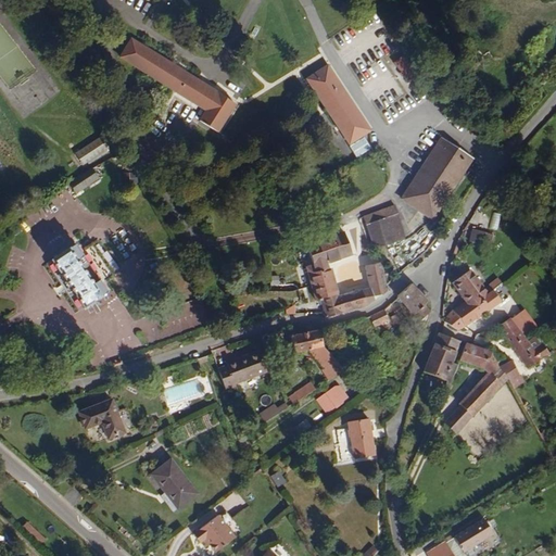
[(210,127),(226,100),(124,35),(113,51),(198,106),(192,116),(210,127)]
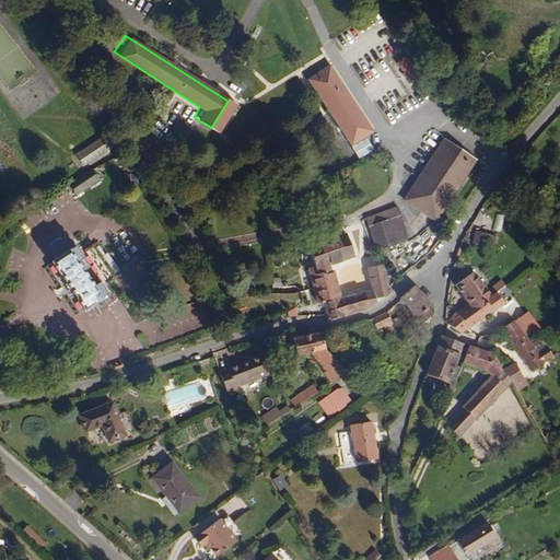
[(409,49),(400,55),(412,78),(422,72),(409,49)]
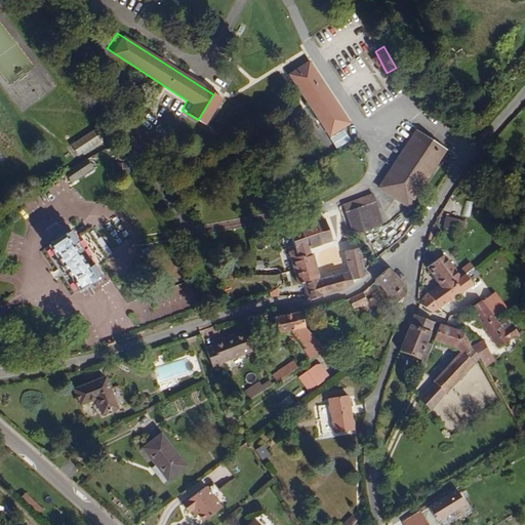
[(334,123),(347,115),(306,54),(286,68),(317,112),(324,107),(334,123)]
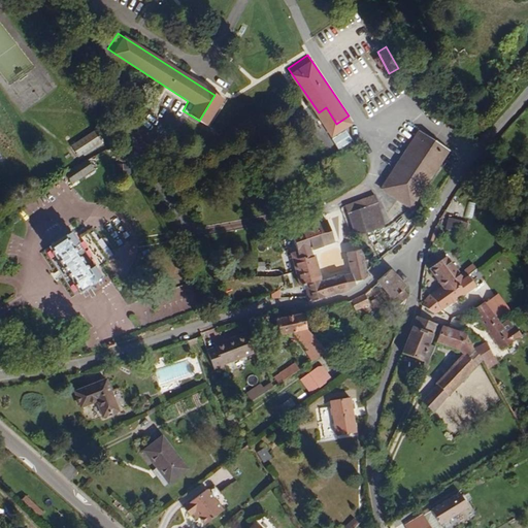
[(329,128),(336,124),(326,107),(319,112),(329,128)]
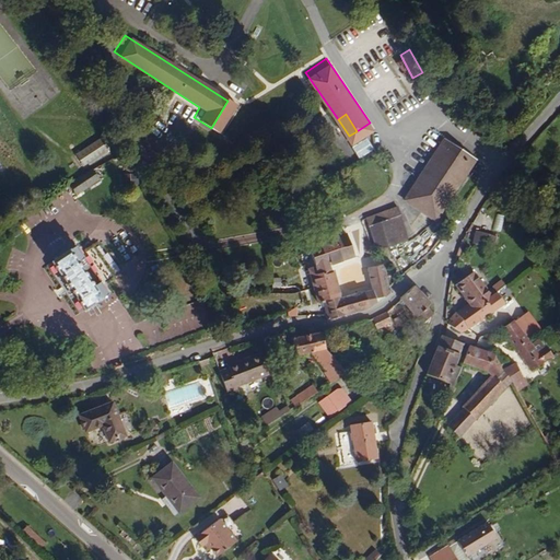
[(106,136),(78,153),(86,167),(115,150),(106,136)]
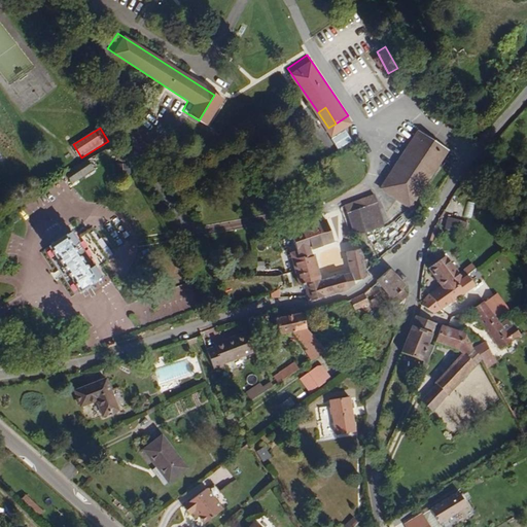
[(377,185),(409,209),(449,153),(416,130),(377,185)]
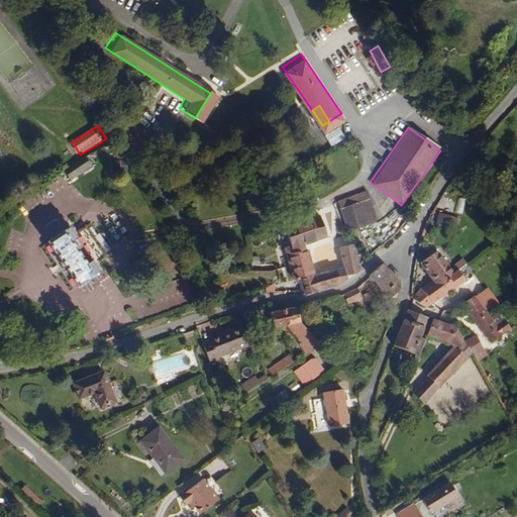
[(477,167),(481,161),(469,151),(464,157),(477,167)]
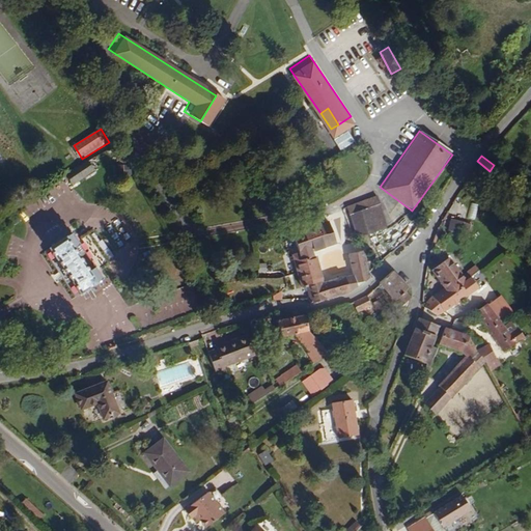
[(67,172),(73,183),(96,170),(91,160),(67,172)]
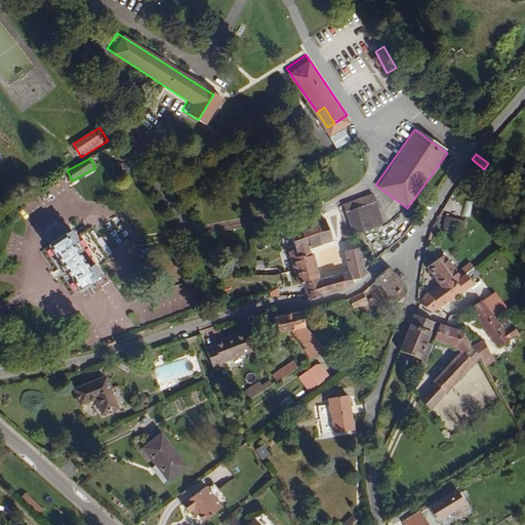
[(346,203),(348,210),(378,202),(376,195),(346,203)]
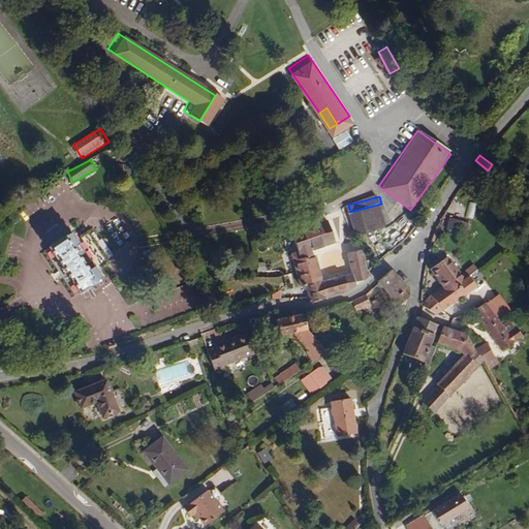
[(469,201),(467,218),(475,219),(477,203),(469,201)]
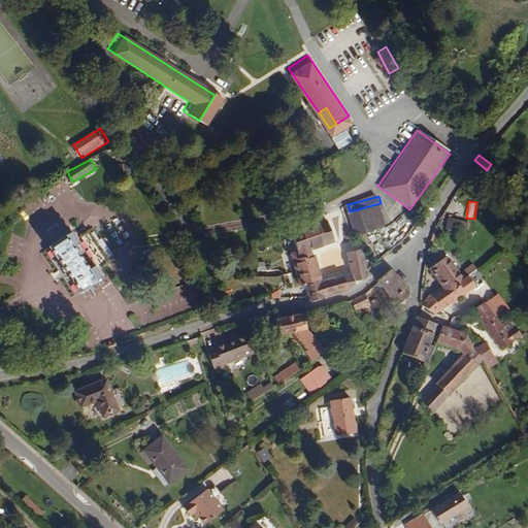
[(357,236),(389,227),(381,203),(350,211),(357,236)]
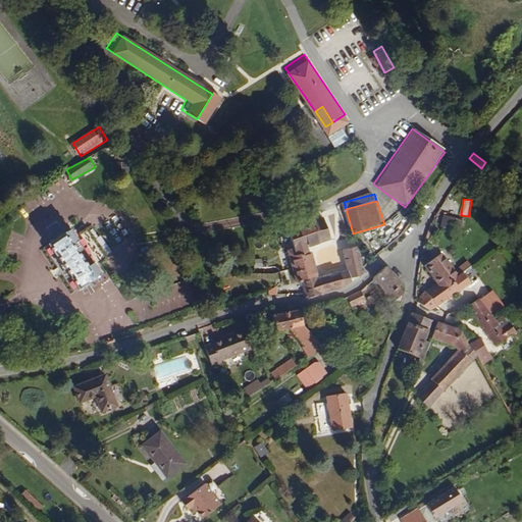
[(357,268),(349,242),(333,247),(338,263),(310,271),(300,246),(297,247),(296,241),(319,233),(312,210),(276,220),(281,240),(284,250),(277,252),(279,261),(285,259),(290,273),(291,275),(295,274),(299,284),(301,291),(327,283),(343,276),(343,274),(357,268)]
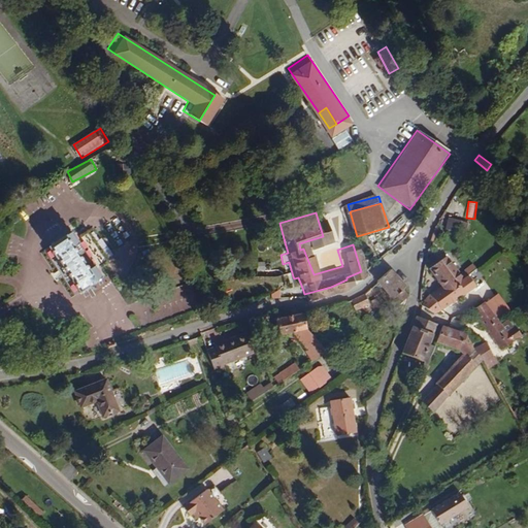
[(443,228),(448,217),(441,216),(437,226),(443,228)]
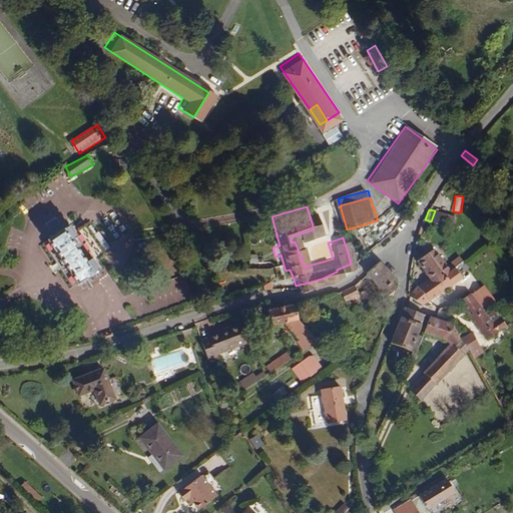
[(431,221),(436,223),(440,212),(435,210),(431,221)]
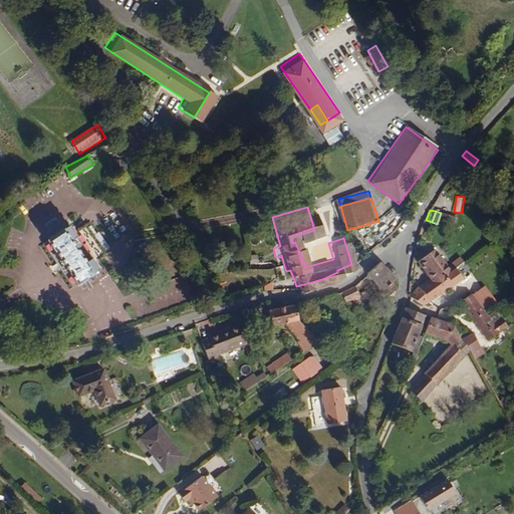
[(94,264),(97,262),(75,234),(73,237),(68,230),(40,251),(54,268),(49,272),(54,278),(59,274),(73,291),(99,270),(94,264)]
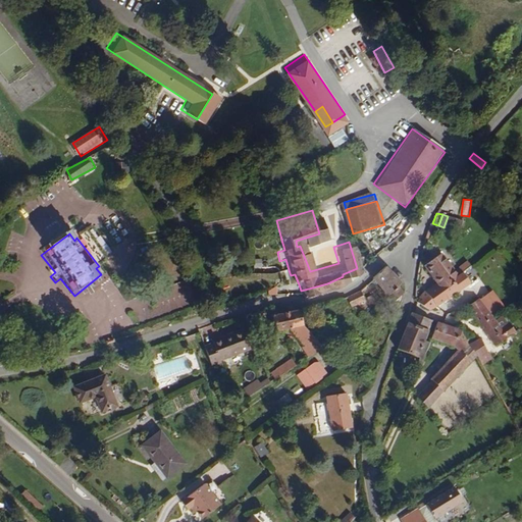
[(99,266),(104,262),(82,235),(76,238),(99,266)]
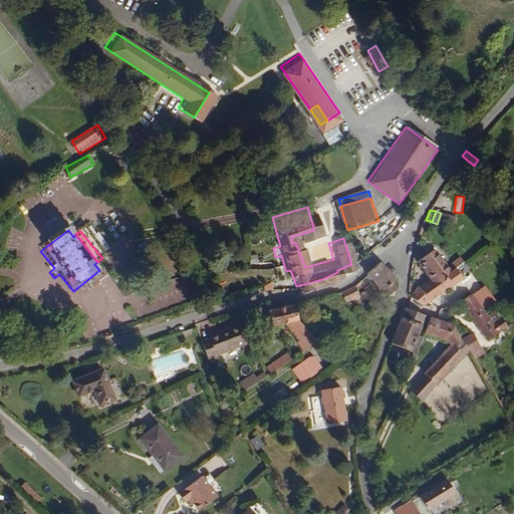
[(273,248),(280,246),(277,236),(270,239),(273,248)]
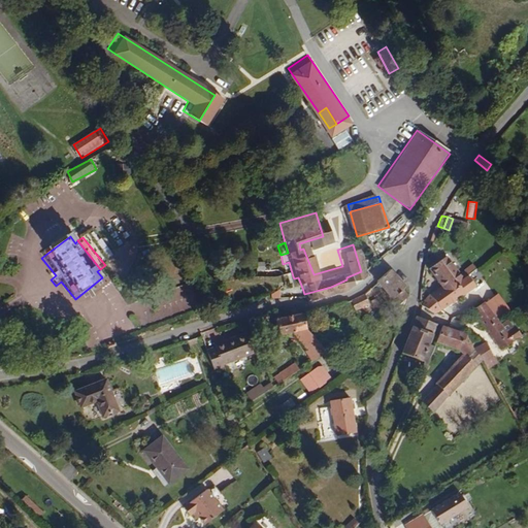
[(438,279),(458,267),(441,246),(425,259),(437,276),(438,279)]
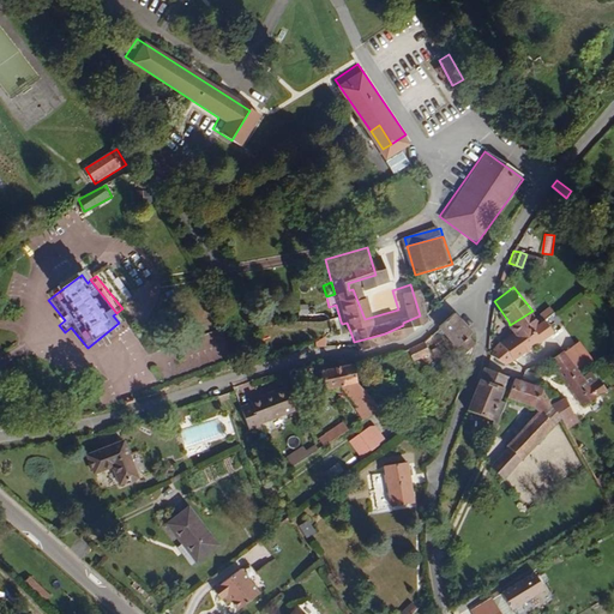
[(300,305),(300,315),(309,315),(309,305),(300,305)]
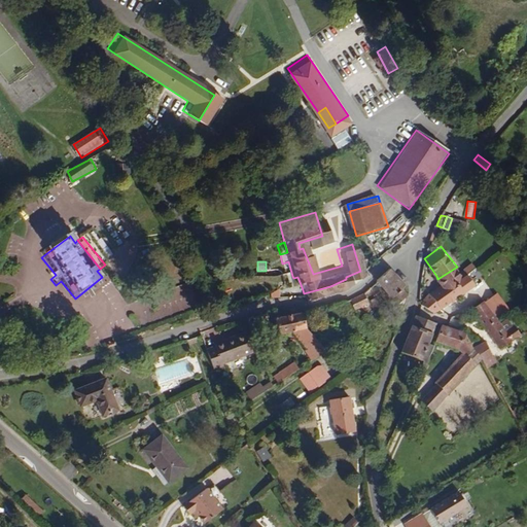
[(289,277),(292,276),(288,261),(282,264),(285,275),(288,275),(289,277)]
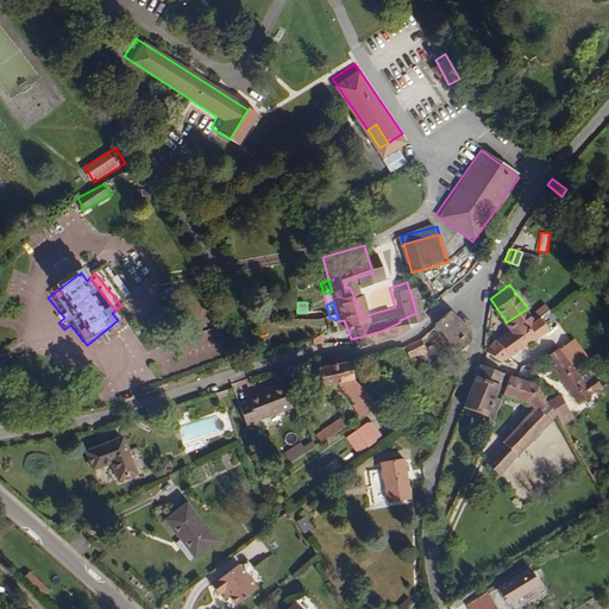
[(479,338),(494,356),(537,324),(545,318),(534,305),(528,308),(506,322),(504,319),(479,338)]
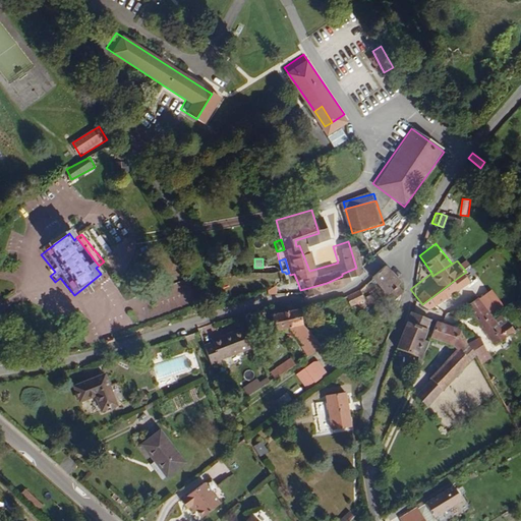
[(402,291),(396,285),(398,282),(380,266),(370,277),(396,299),(402,291)]
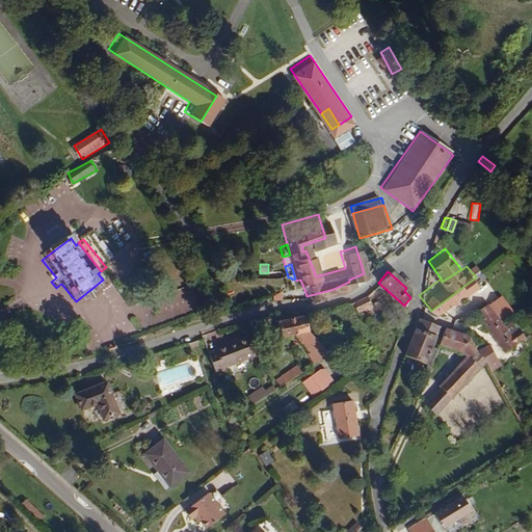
[(493,296),(496,300),(511,286),(509,282),(493,296)]
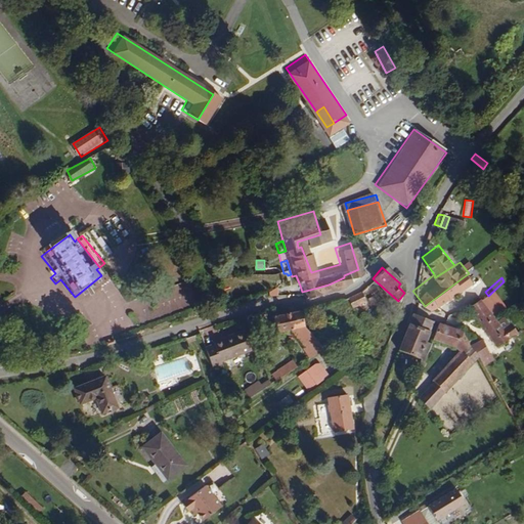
[(347,301),(352,309),(367,301),(362,292),(347,301)]
